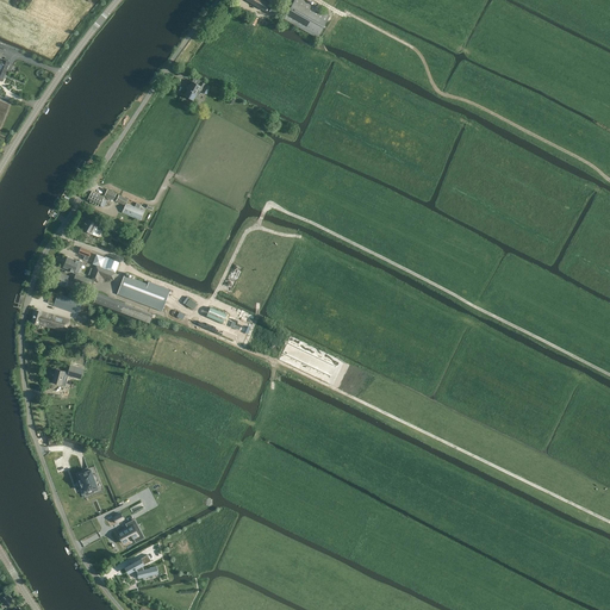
[(246,0),(266,11),(272,0),(246,0)]
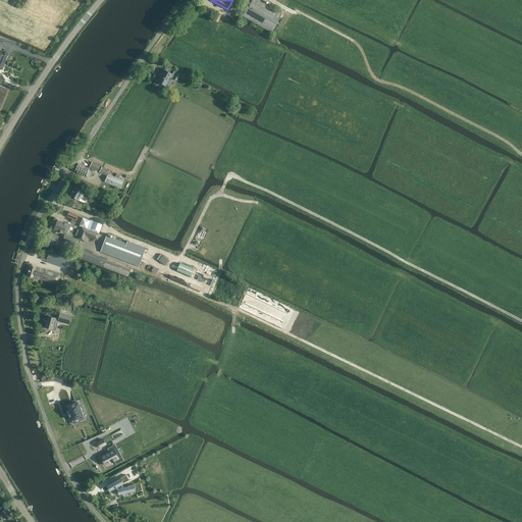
[(252,0),(244,16),(272,32),(283,12),(260,0),(252,0)]
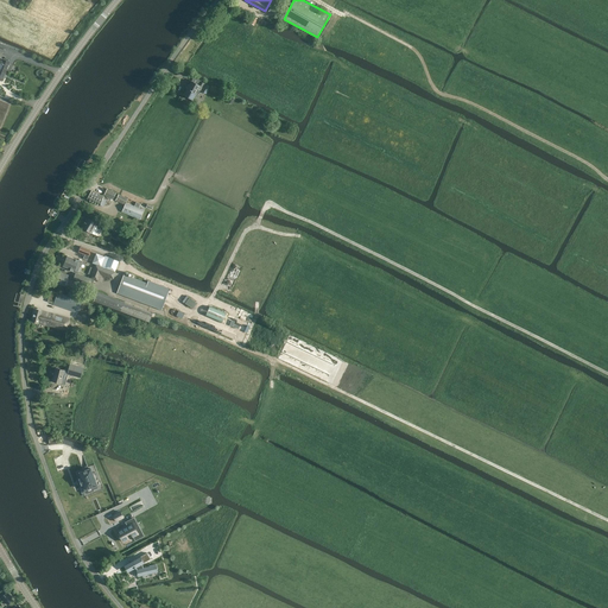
[(194,78),(192,82),(185,95),(194,100),(198,89),(206,94),(209,87),(194,78)]
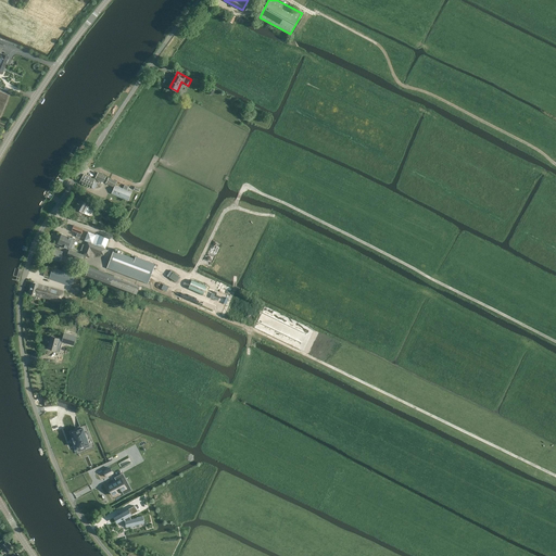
[(103,182),(106,176),(98,173),(95,178),(103,182)]
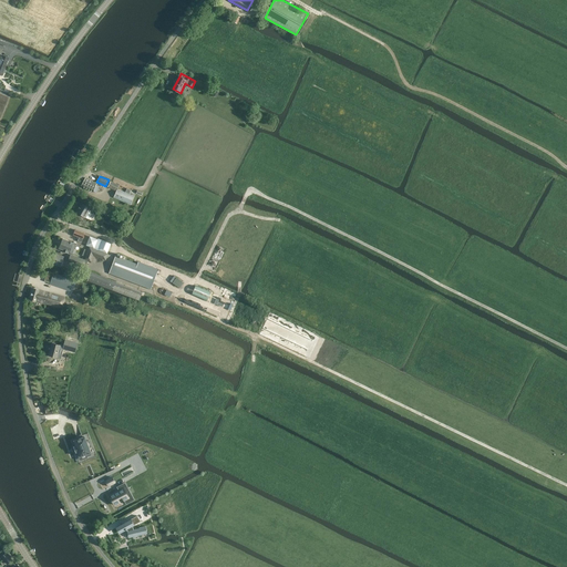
[(96,183),(85,178),(81,186),(93,192),(96,183)]
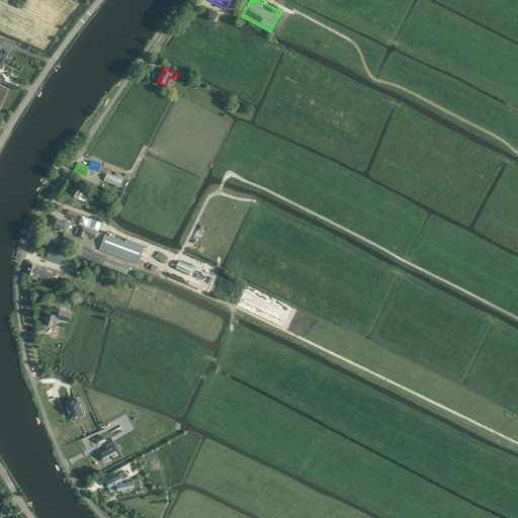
[(106,174),(107,172),(109,169),(101,165),(98,171),(106,174)]
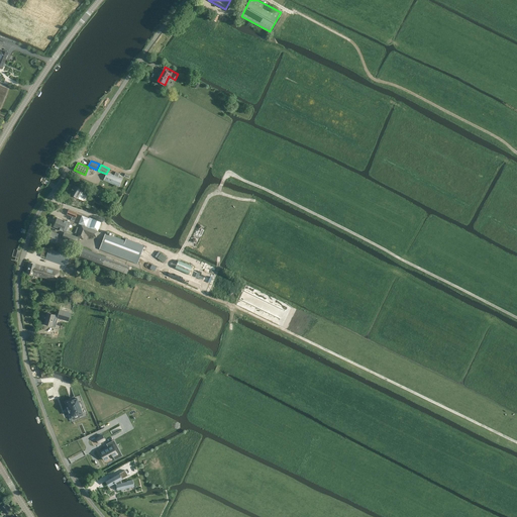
[(122,179),(118,177),(119,174),(116,172),(114,175),(107,172),(106,174),(103,180),(119,187),(122,179)]
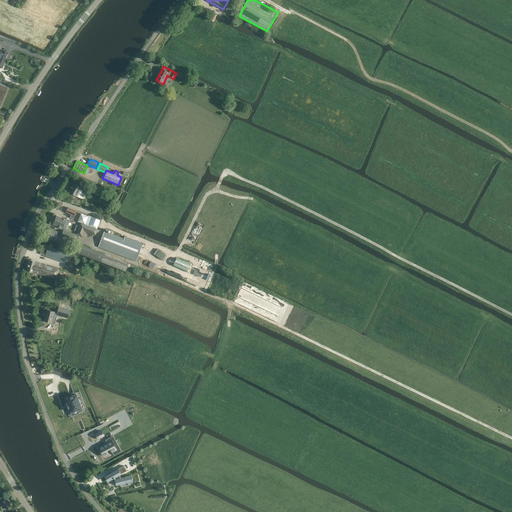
[(85,189),(73,183),(69,191),(80,198),(83,193),(83,192),(85,189)]
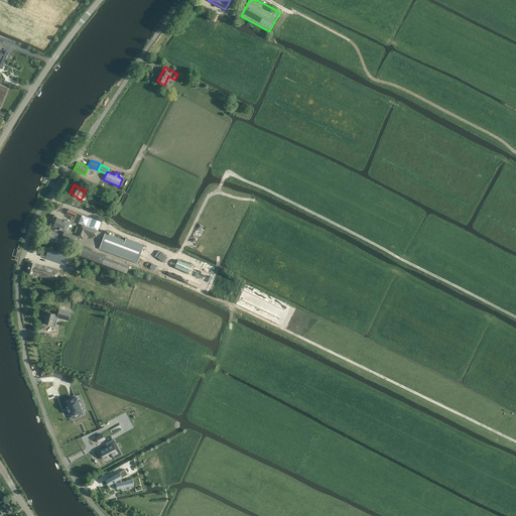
[(93,187),(91,189),(89,188),(87,191),(90,192),(96,196),(99,190),(93,187)]
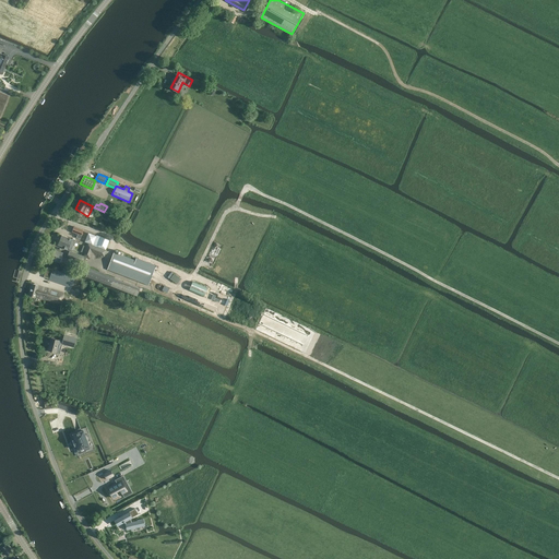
[(73,226),(72,232),(78,234),(76,237),(80,238),(82,235),(81,235),(83,229),(73,226)]
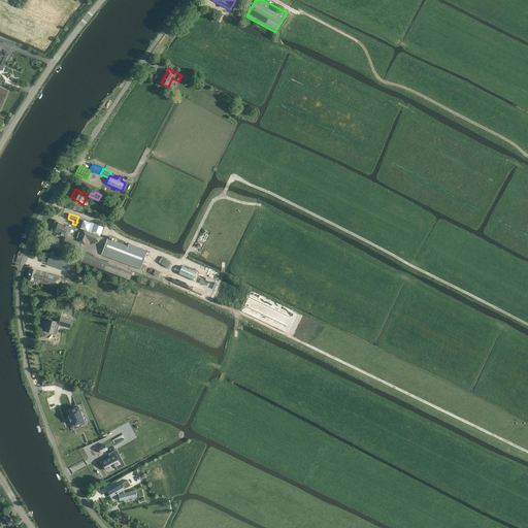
[(84,220),(80,229),(84,230),(100,236),(103,228),(84,220)]
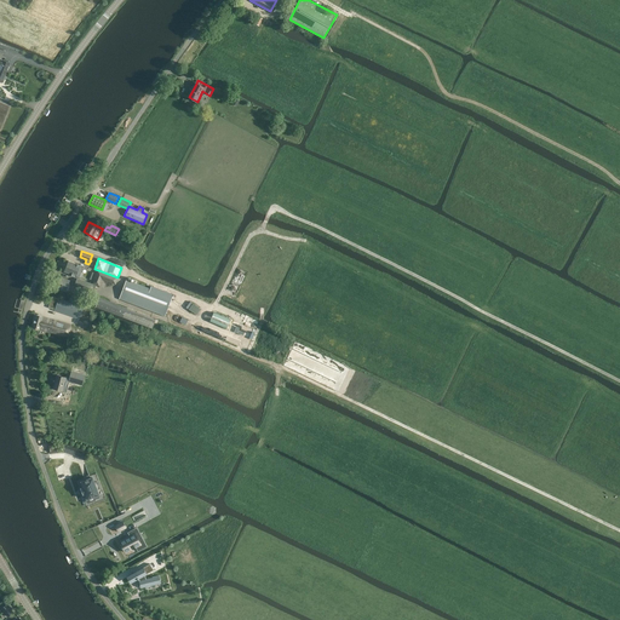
[(75,276),(80,277),(84,265),(80,264),(80,265),(68,260),(64,271),(72,274),(72,276),(74,276),(75,276)]
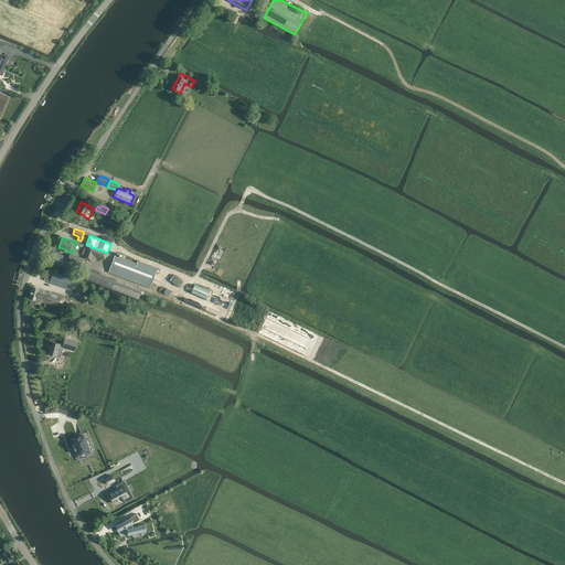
[(91,262),(93,255),(105,259),(108,254),(89,246),(84,259),(85,259),(91,262)]
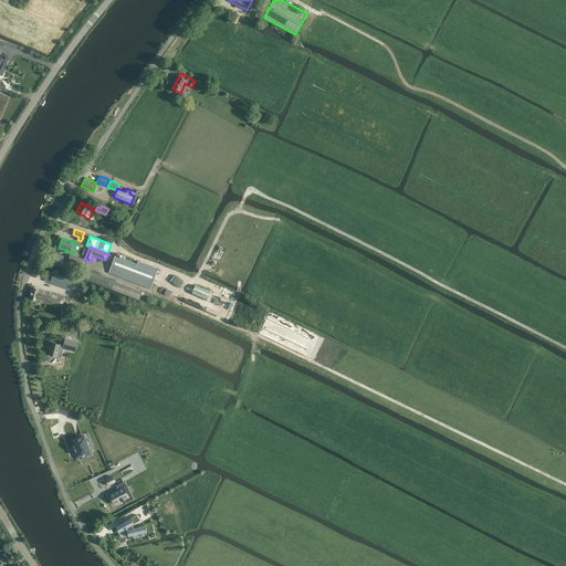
[(64,255),(53,252),(50,262),(60,265),(64,255)]
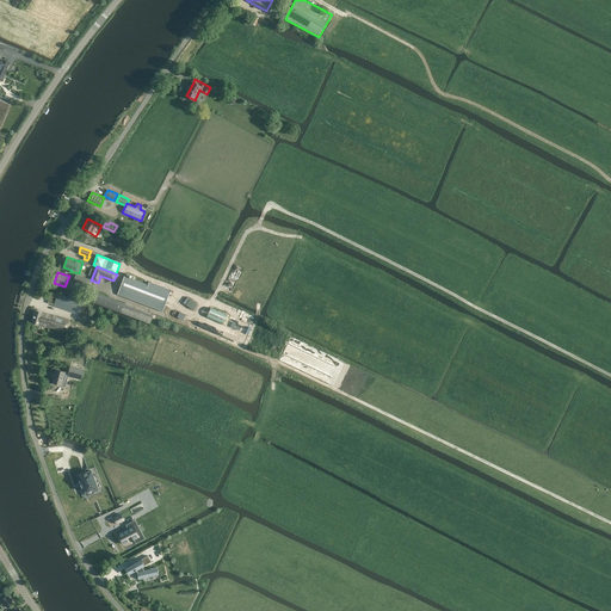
[(72,282),(85,288),(88,289),(92,281),(88,279),(74,273),(72,282)]
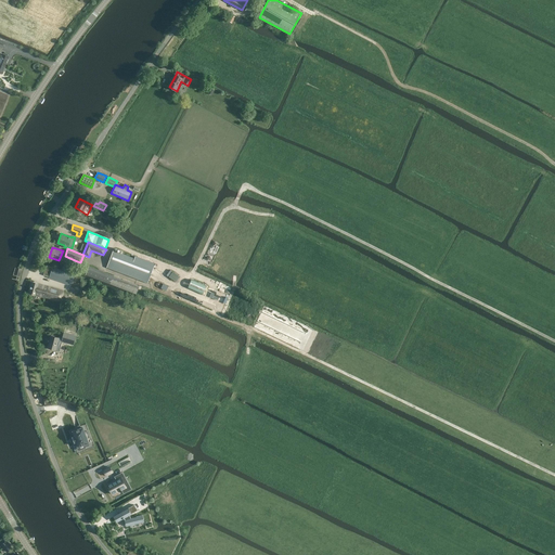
[(154,266),(114,250),(113,250),(107,268),(147,283),(154,266)]
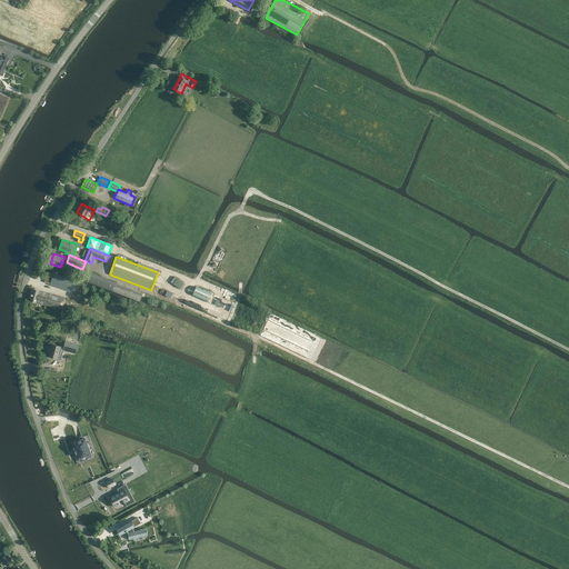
[(88,282),(141,301),(145,292),(92,272),(88,282)]
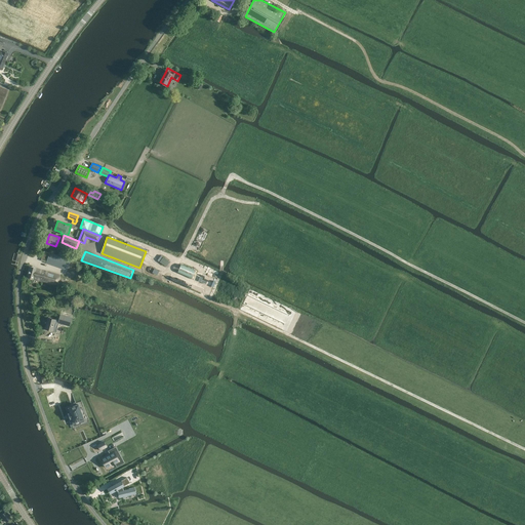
[(50,253),(47,263),(67,270),(71,259),(50,253)]
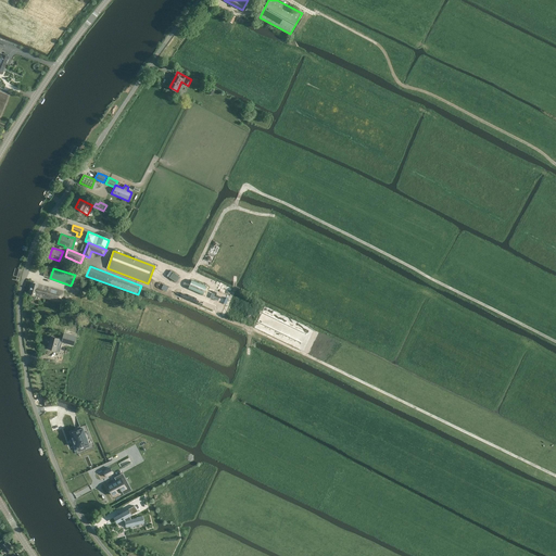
[(191,280),(188,288),(203,294),(206,287),(191,280)]
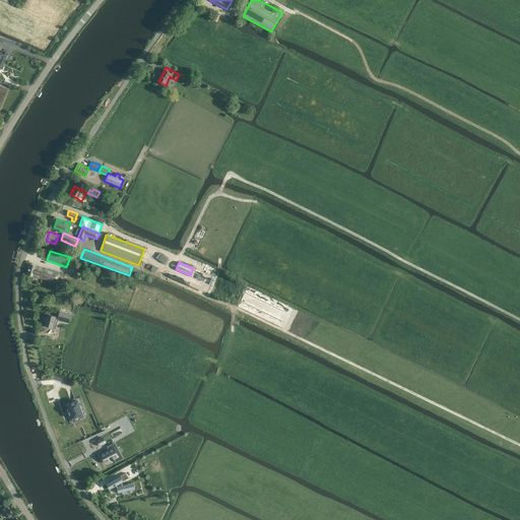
[(36,266),(36,265),(30,264),(27,274),(33,276),(57,282),(60,272),(36,266)]
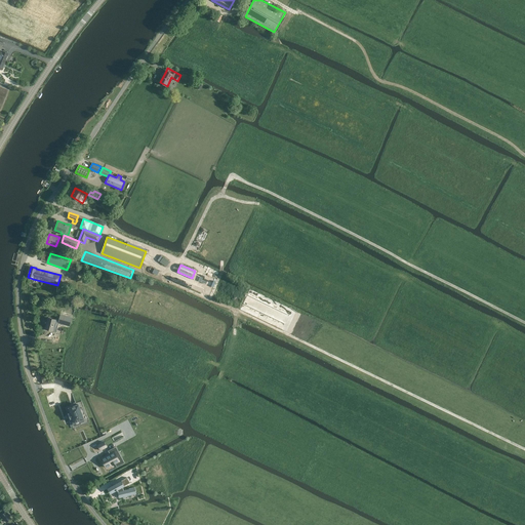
[(71,319),(59,316),(57,323),(69,326),(71,319)]
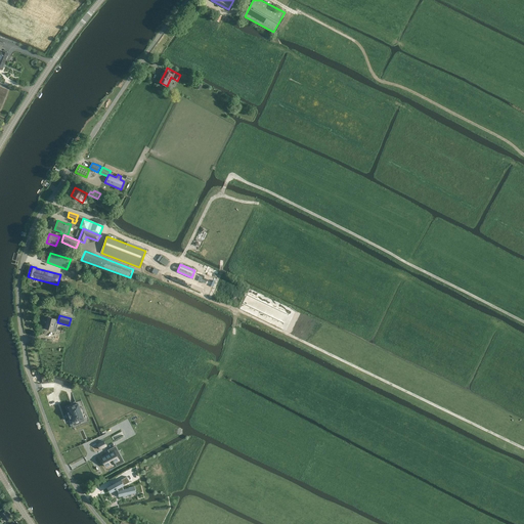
[(53,331),(56,319),(48,317),(45,329),(53,331)]
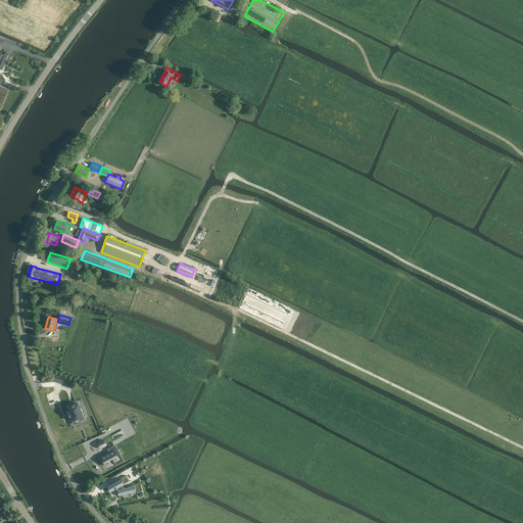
[(67,414),(66,414),(67,419),(69,419),(72,426),(80,423),(79,422),(83,421),(77,403),(65,408),(67,414)]
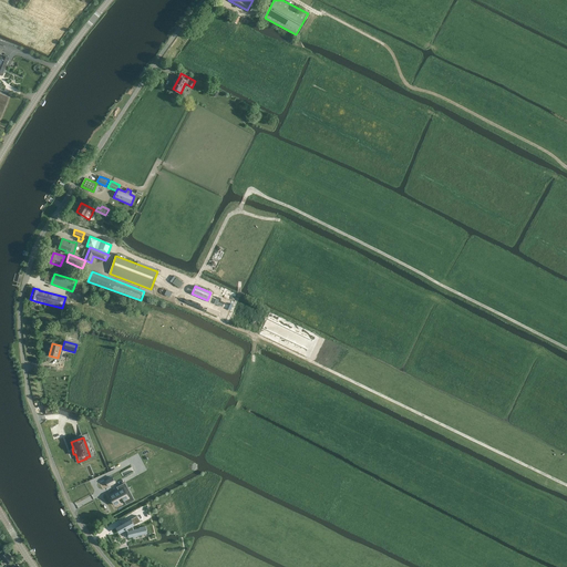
[(121,473),(100,484),(114,511),(126,504),(133,501),(135,500),(125,482),(121,473)]
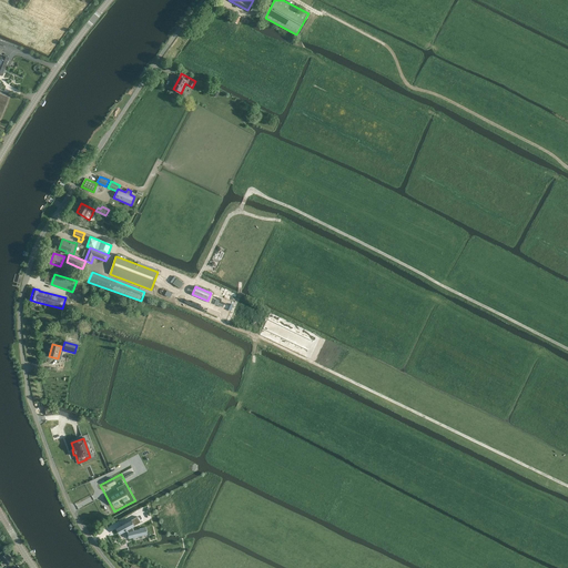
[(115,529),(118,536),(133,527),(130,521),(115,529)]
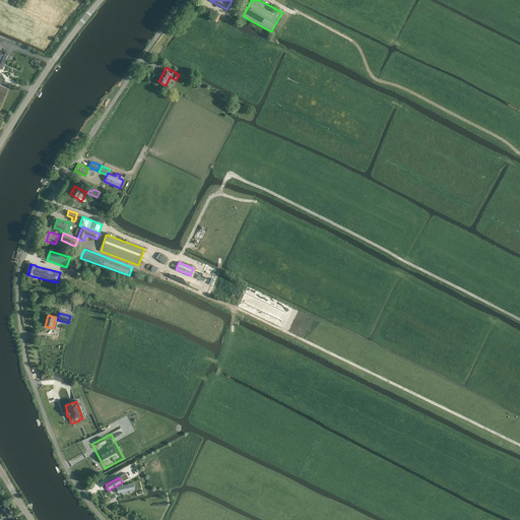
[(116,488),(117,494),(134,490),(133,483),(116,488)]
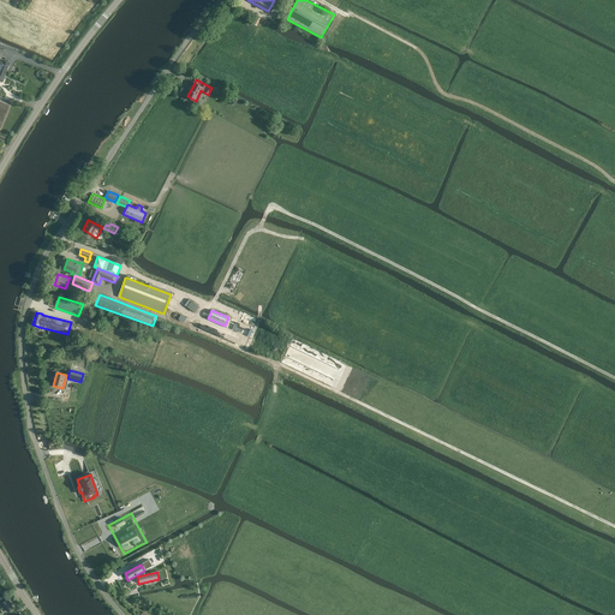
[(13,608),(7,599),(1,604),(7,611),(13,608)]
